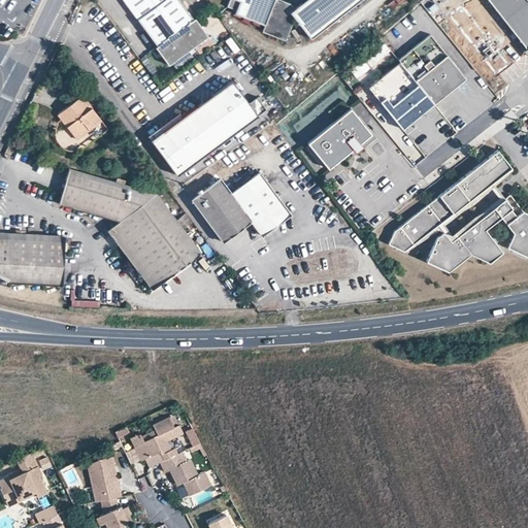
[(195,14),(184,0),(128,0),(158,40),(156,41),(169,60),(209,30),(196,13),(195,14)]
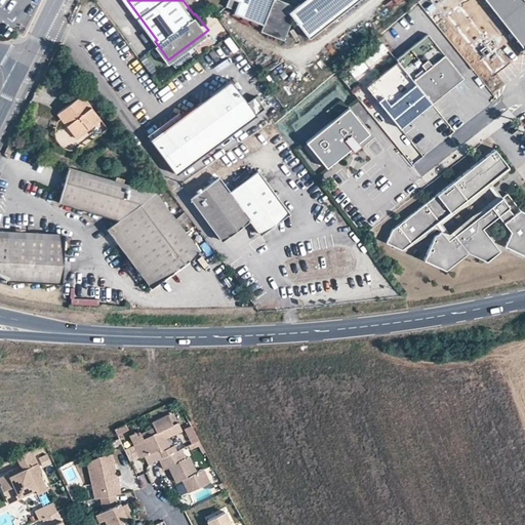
[(232,0),(229,7),(238,11),(237,14),(265,25),(275,0),(232,0)]
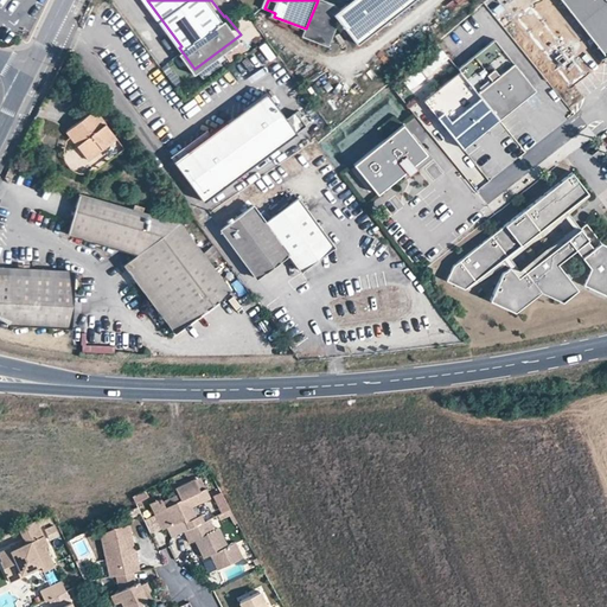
[(337,6),(319,0),(318,0),(306,29),(304,38),(330,49),(342,21),(338,17),(343,13),(337,6)]
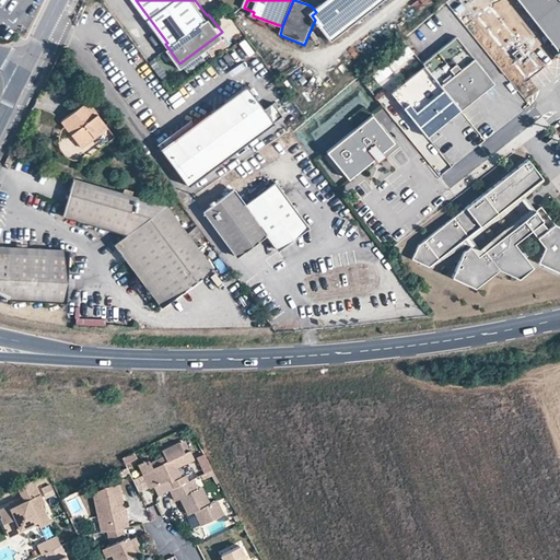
[(331,0),(316,12),(312,15),(315,20),(333,42),(387,0),(331,0)]
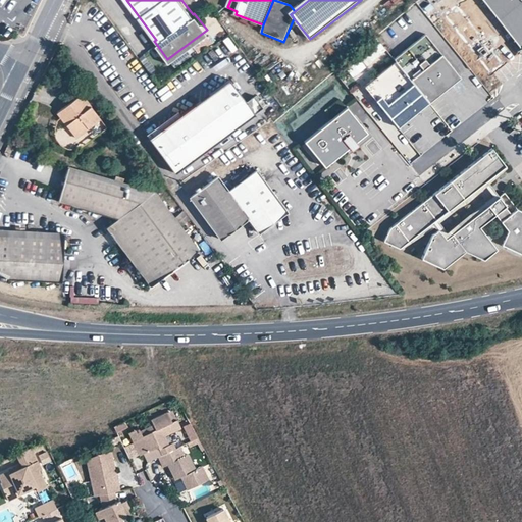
[(521,0),(482,0),(521,50),(521,49),(521,0)]
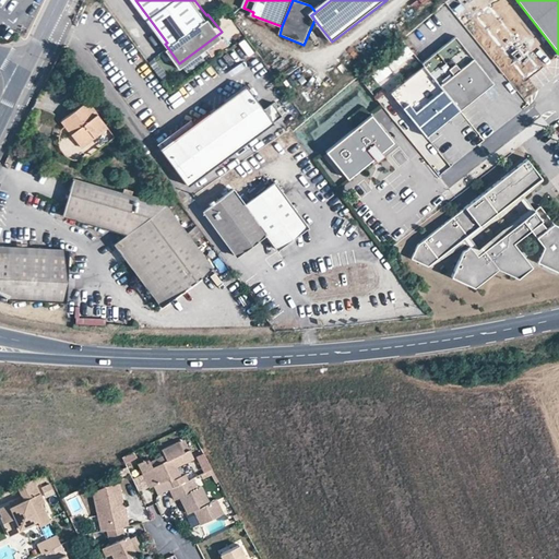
[(455,38),(424,64),(461,109),(492,83),(455,38)]
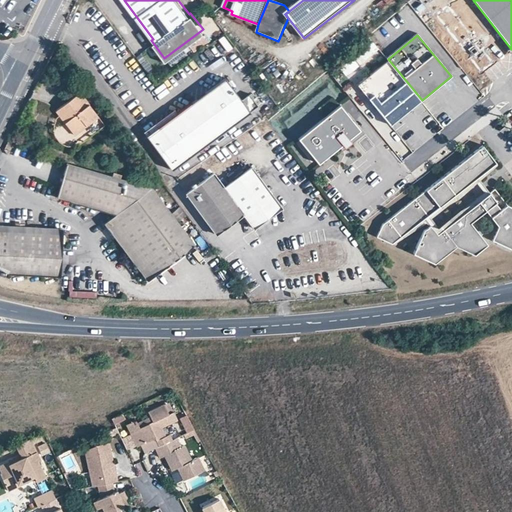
[(486,71),(503,57),(496,49),(480,62),(486,71)]
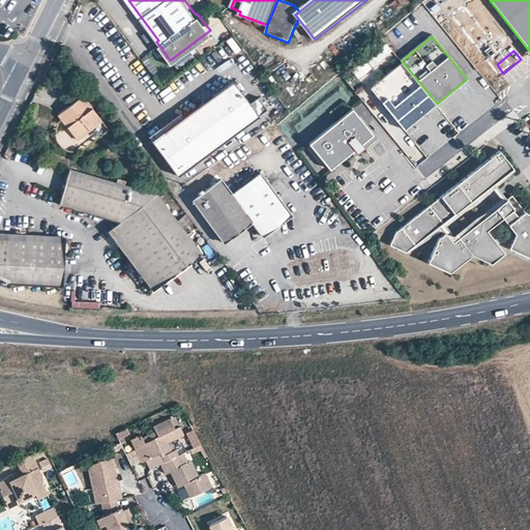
[(353,72),(360,80),(381,60),(375,53),(353,72)]
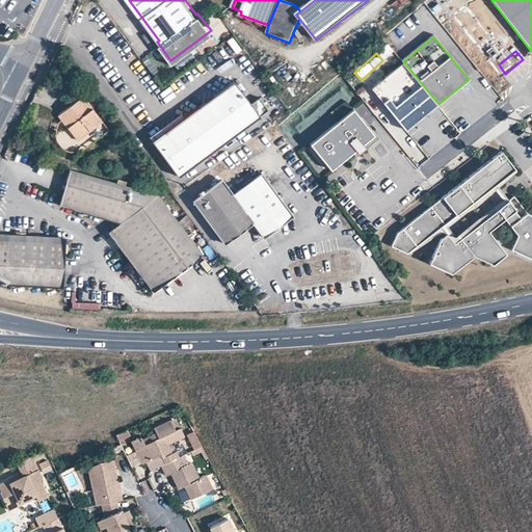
[(439,104),(403,61),(372,87),(406,129),(437,105),(439,104)]
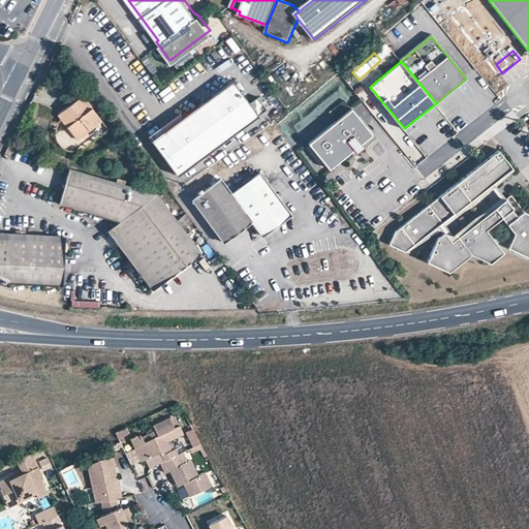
[(177,176),(258,117),(250,105),(234,82),(206,101),(151,141),(177,176)]
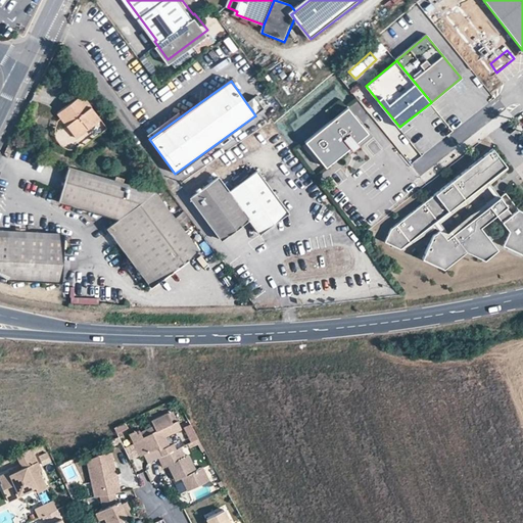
[(66,126),(77,139),(100,122),(83,97),(70,106),(59,113),(66,126)]
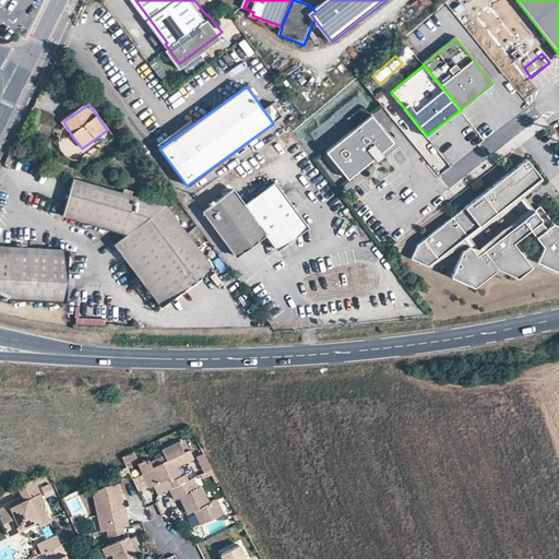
[(283,117),(272,104),(264,111),(273,123),(283,117)]
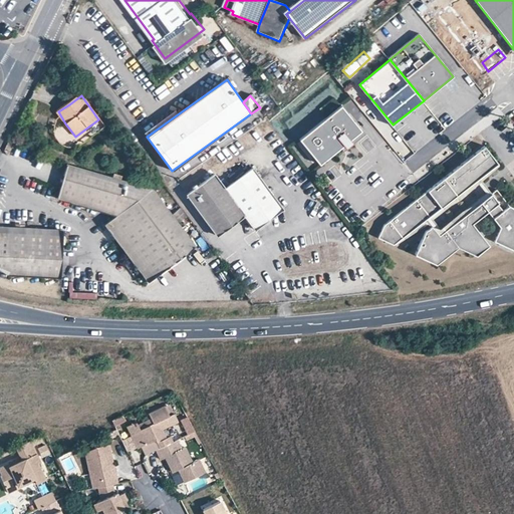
[(298,140),(320,166),(361,132),(340,105),(298,140)]
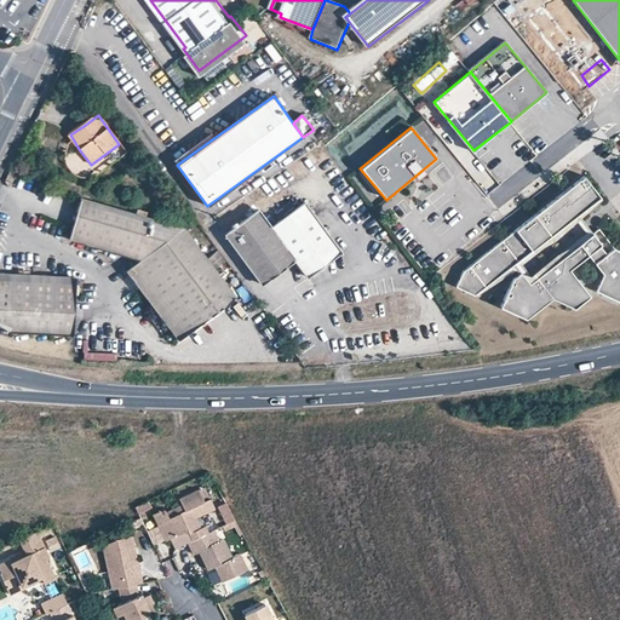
[(464,271),(458,287),(478,297),(516,271),(521,275),(512,281),(501,309),(526,321),(555,300),(574,309),(590,297),(570,271),(589,257),(603,276),(596,293),(619,302),(619,252),(614,251),(598,230),(593,233),(583,218),(601,204),(585,178),(464,271)]
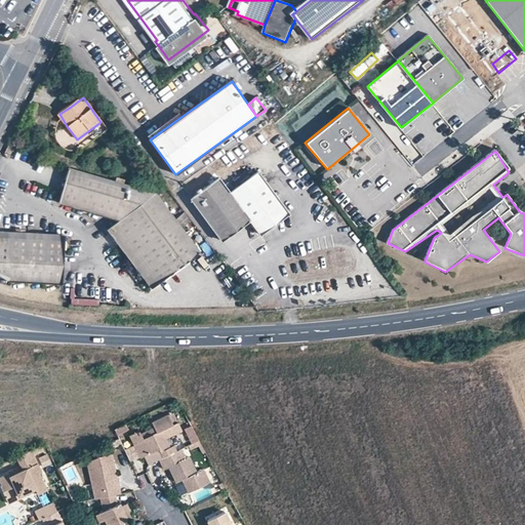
[(105,228),(149,285),(198,249),(152,191),(68,167),(63,184),(57,200),(117,217),(105,228)]
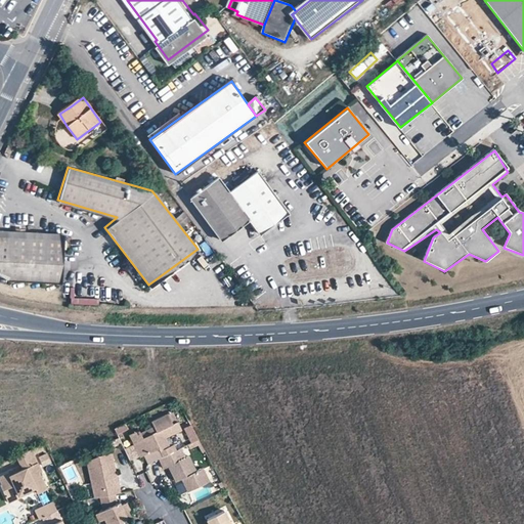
[(219,241),(248,219),(259,233),(286,215),(255,172),(228,191),(218,177),(200,190),(189,198),(219,241)]
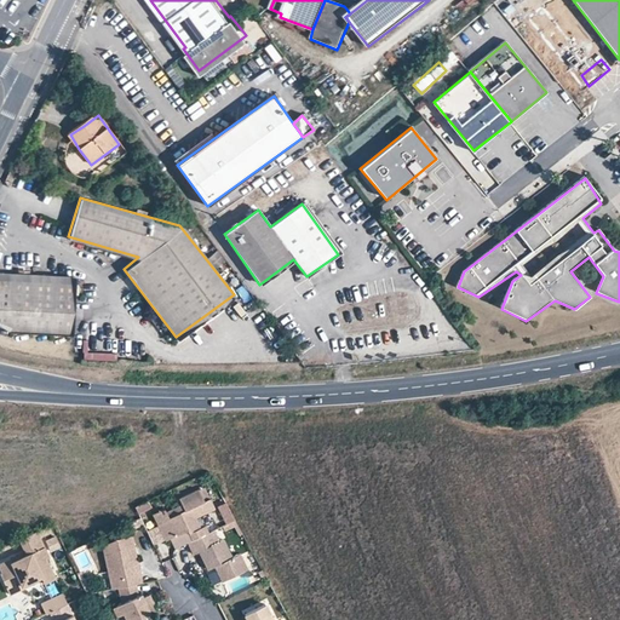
[(0,270),(0,321),(10,328),(72,331),(74,274),(0,270)]
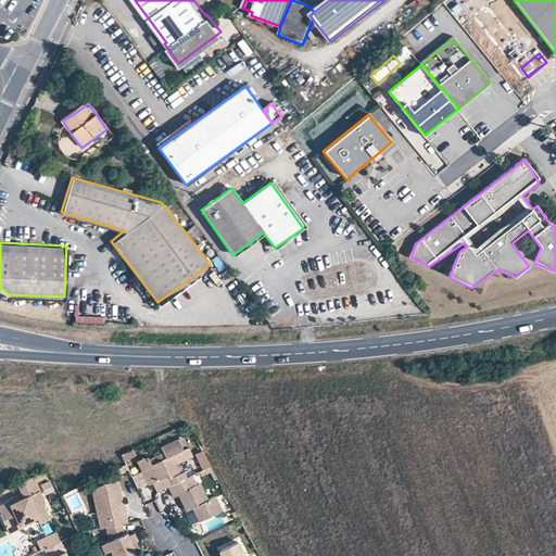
[(104,324),(104,316),(80,317),(79,305),(74,305),(75,325),(104,324)]
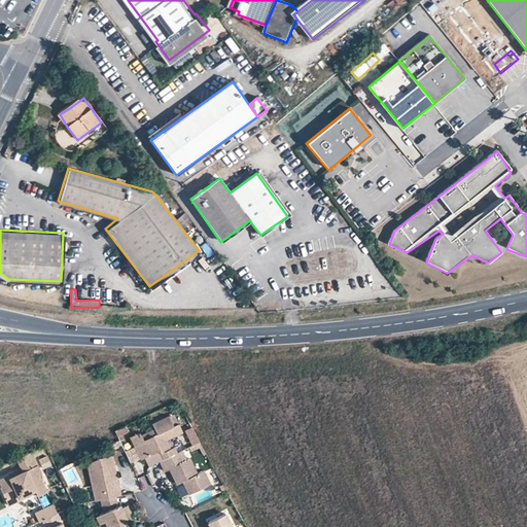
[(178,425),(174,416),(169,418),(173,427),(178,425)]
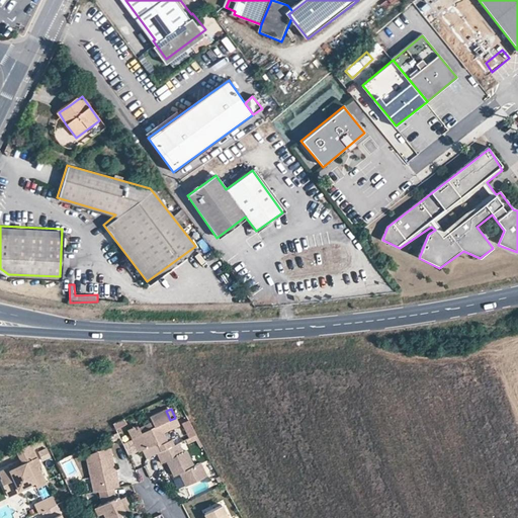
[(170,420),(166,411),(149,419),(151,425),(153,428),(140,435),(139,436),(131,440),(136,452),(137,453),(155,445),(159,452),(173,446),(171,441),(167,443),(163,434),(179,427),(175,418),(170,420)]
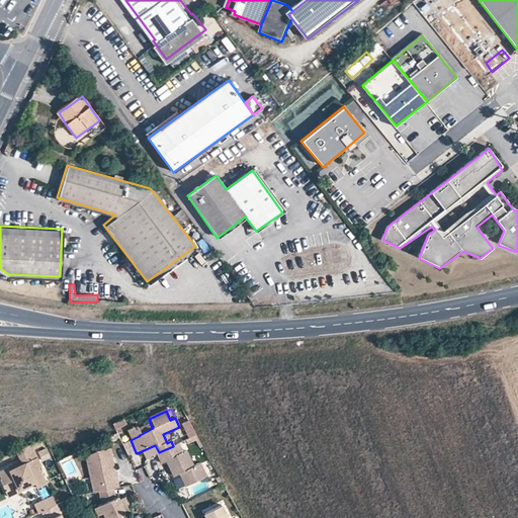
[(188,439),(196,436),(190,421),(183,423),(188,439)]
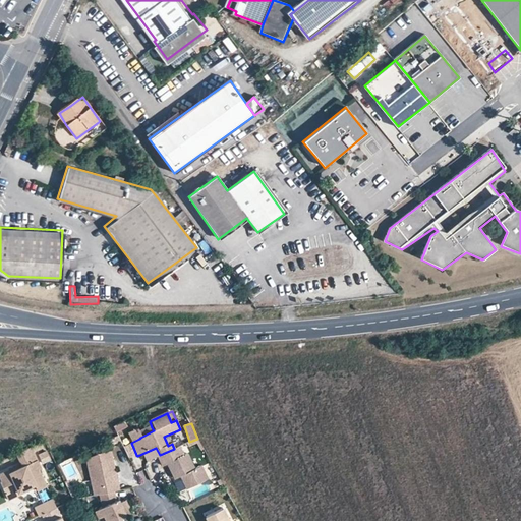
[(127,433),(131,443),(139,439),(140,438),(154,430),(152,427),(138,433),(136,429),(127,433)]
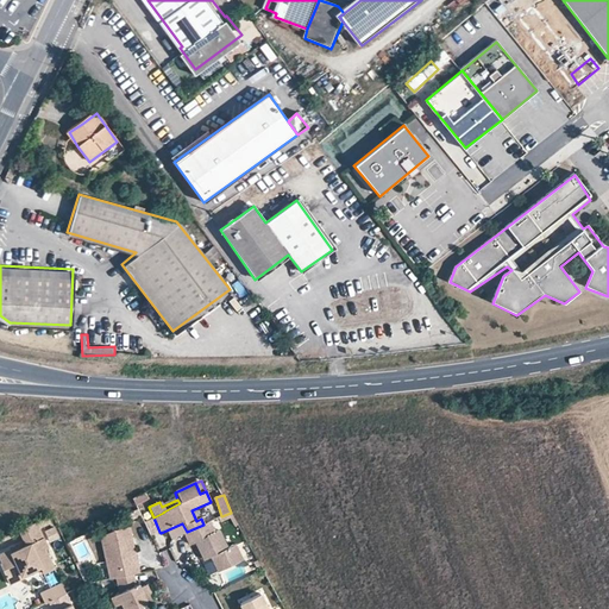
[(159,532),(154,518),(143,522),(150,537),(159,532)]
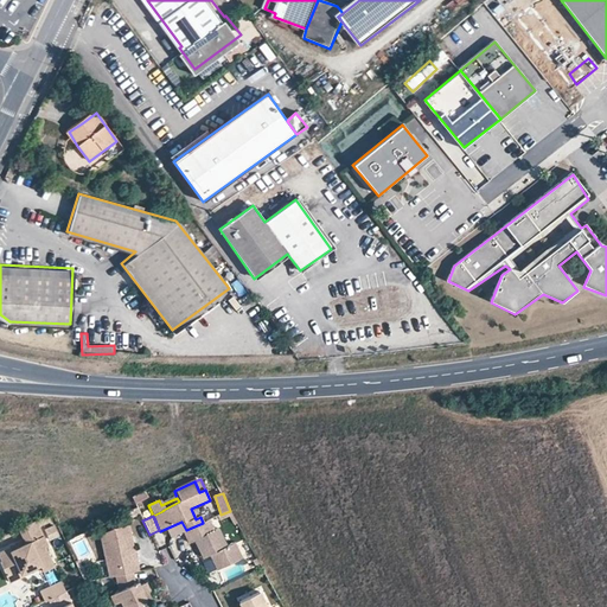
[(213,530),(209,521),(203,523),(186,530),(183,532),(187,543),(193,541),(202,558),(209,556),(216,570),(241,557),(234,542),(225,545),(217,529),(213,530)]
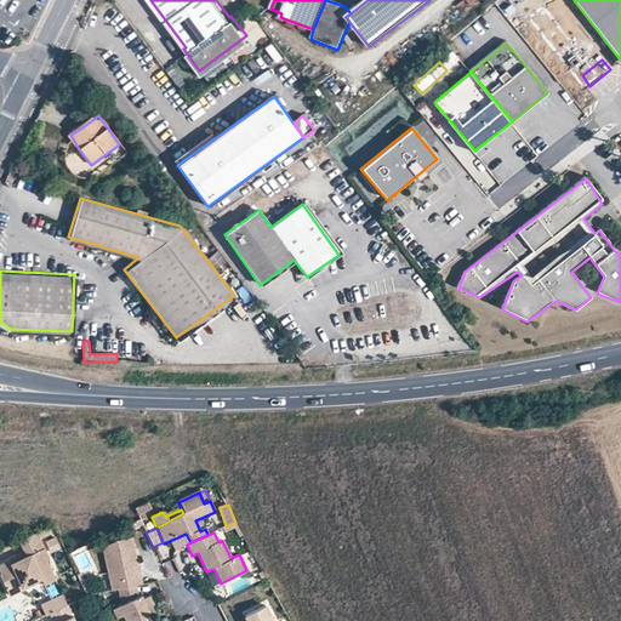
[(0,576),(0,579),(9,598),(24,591),(23,588),(41,579),(43,582),(44,586),(55,581),(46,562),(49,560),(35,535),(18,542),(24,556),(26,558),(11,565),(10,562),(0,567),(0,574),(1,576),(0,576)]
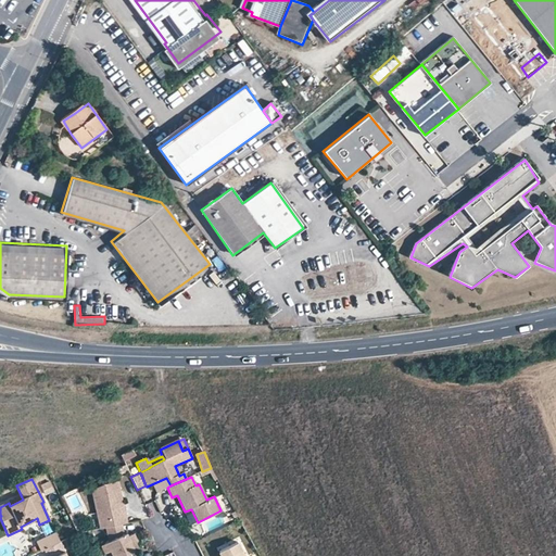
[(91,497),(98,528),(103,528),(108,527),(119,525),(125,523),(123,516),(119,516),(117,505),(121,505),(118,492),(116,482),(103,485),(90,491),(91,497)]
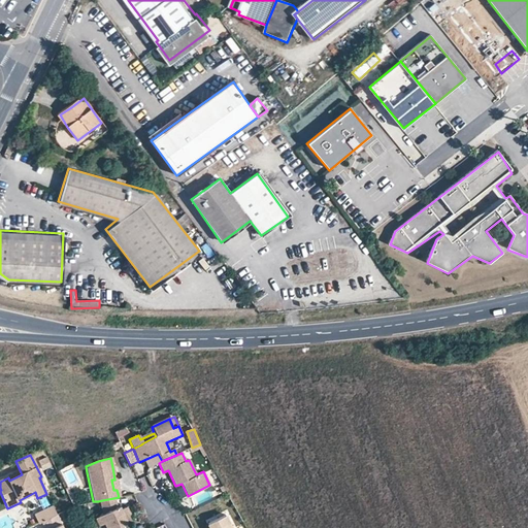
[(8,477),(9,481),(22,474),(21,472),(8,477)]
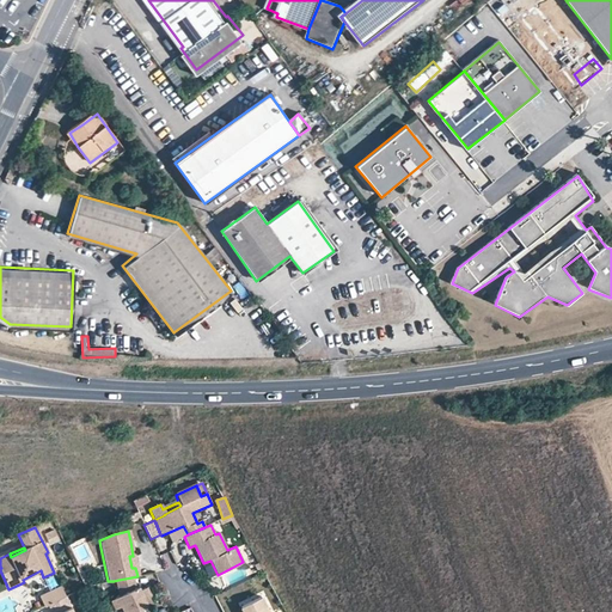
[(23,580),(24,582),(42,574),(41,570),(23,580)]
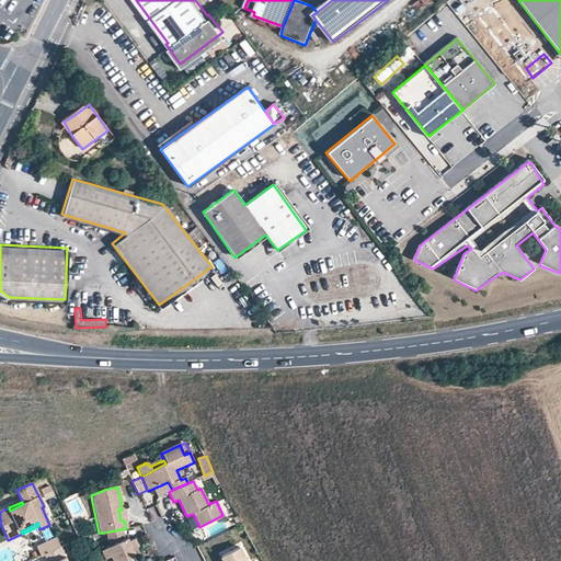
[(121,529),(109,531),(104,533),(106,546),(105,546),(105,547),(103,548),(102,549),(102,551),(102,553),(102,554),(103,557),(104,558),(106,558),(109,558),(111,558),(112,560),(123,560),(138,553),(132,540),(127,542),(125,538),(122,539),(121,529)]
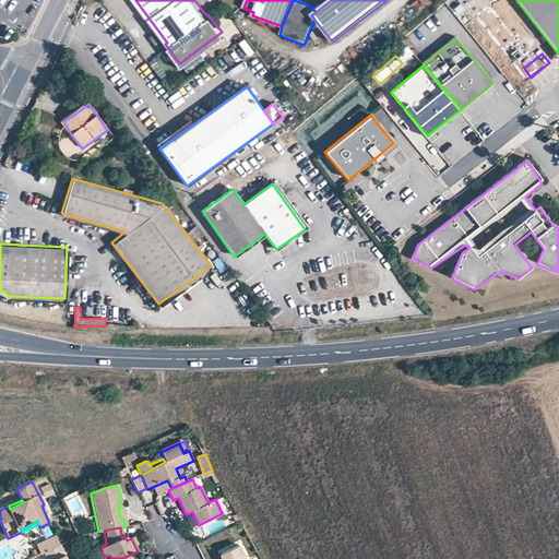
[(35,544),(39,554),(43,551),(59,544),(55,534),(35,544)]
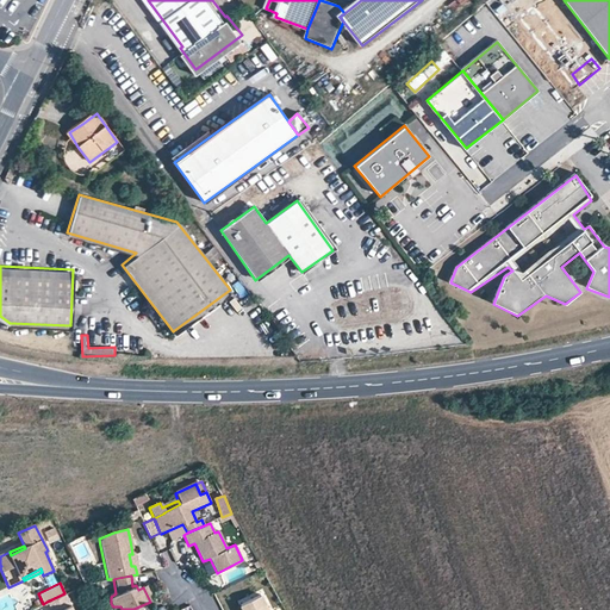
[(72,609),(64,593),(47,602),(50,609),(72,609)]
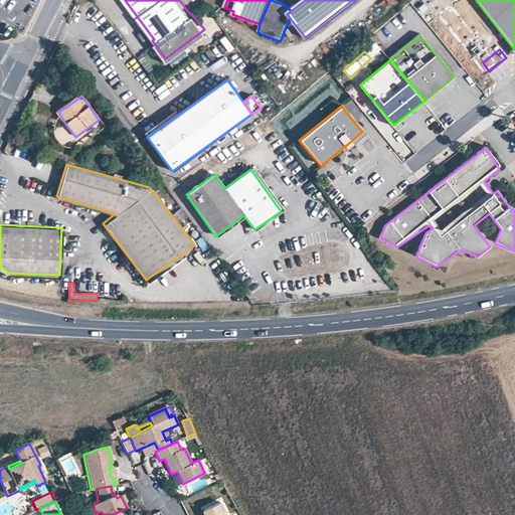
[(226,514),(219,502),(202,510),(204,514),(226,514)]
